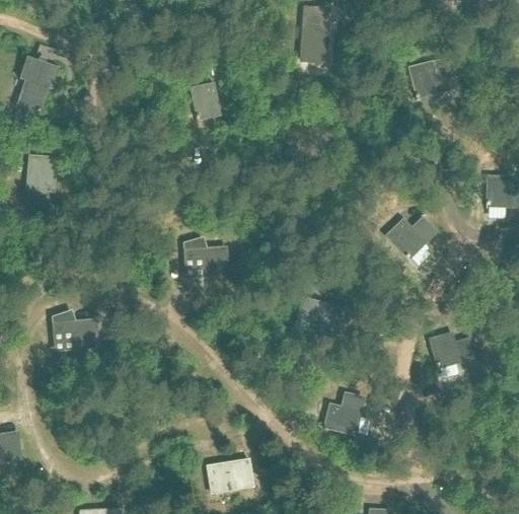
[(326,62),(328,28),(329,6),(303,5),(301,27),(300,60),(326,62)]
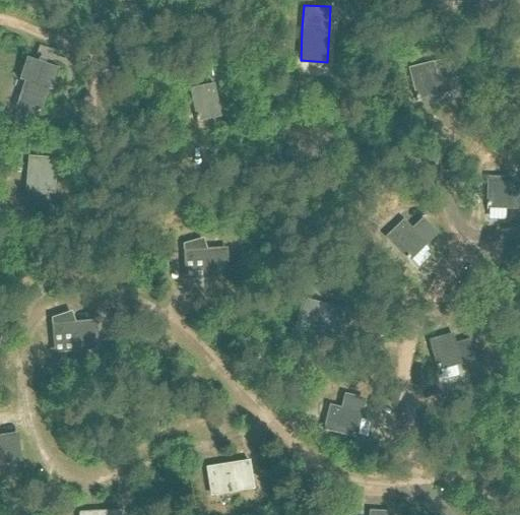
[(24,79),(15,107),(39,115),(48,87),(52,88),(58,67),(25,57),(19,77),(24,79)]
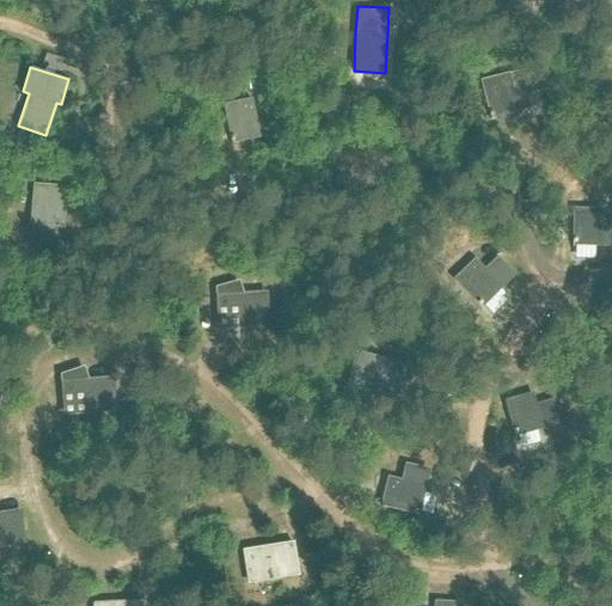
[(490,114),(518,108),(536,103),(530,80),(512,85),(508,71),(482,78),(490,114)]
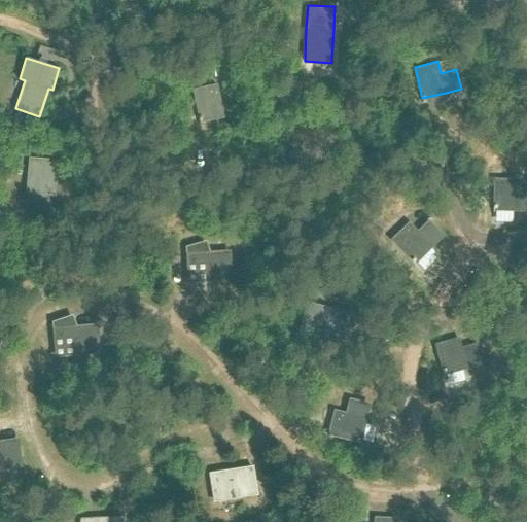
[(191,87),(199,119),(222,114),(215,83),(191,87)]
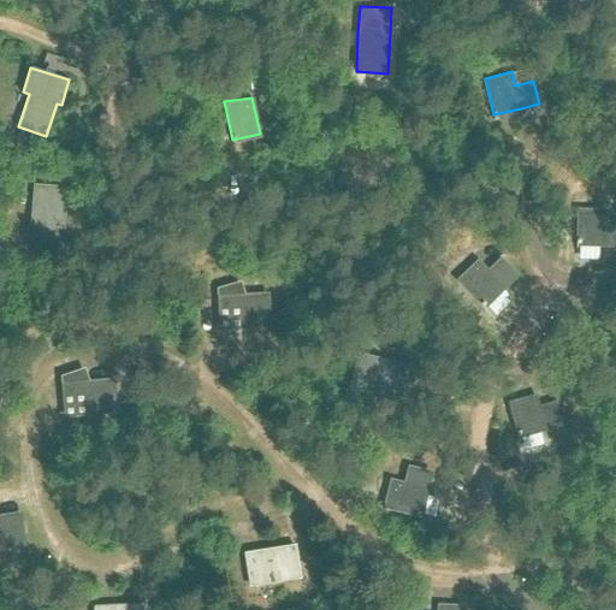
[(35,184),(31,224),(64,226),(65,203),(66,203),(77,205),(78,188),(67,187),(35,184)]
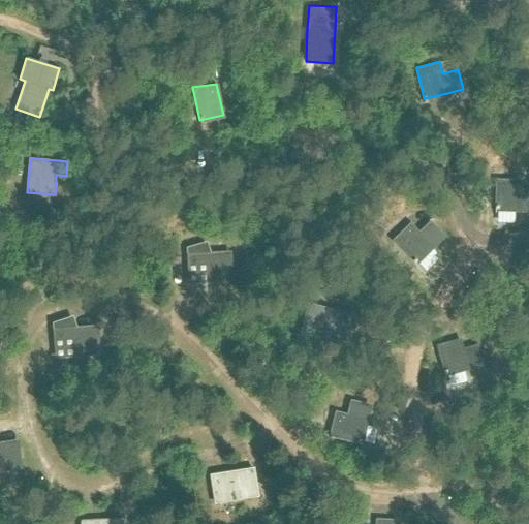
[(528,188),(521,189),(521,179),(496,179),(495,209),(495,211),(528,211),(528,188)]
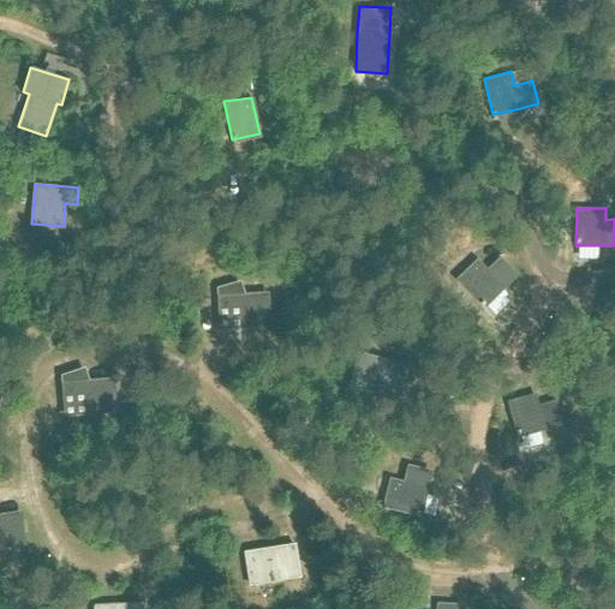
[(457,278),(483,306),(484,306),(505,286),(517,274),(500,256),(488,268),(478,257),(458,278),(457,278)]
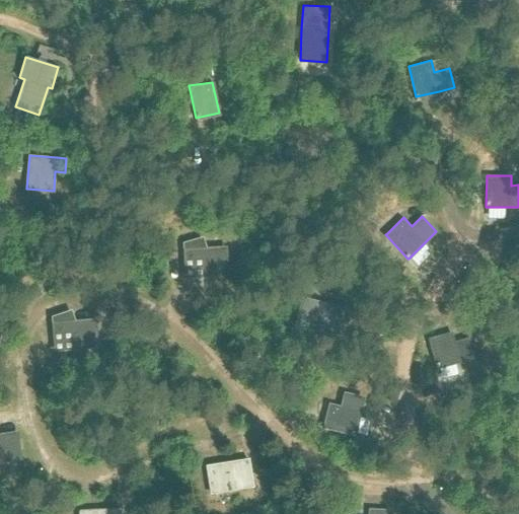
[(182,247),(184,276),(228,274),(227,245),(182,247)]
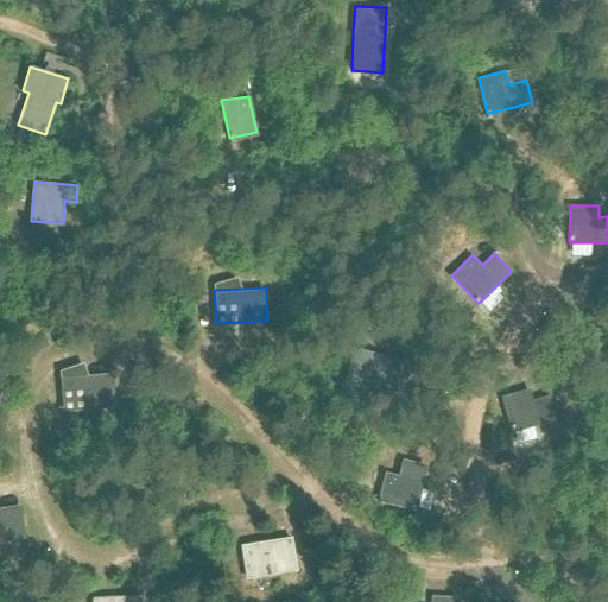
[(344,379),(390,390),(398,356),(353,346),(344,379)]
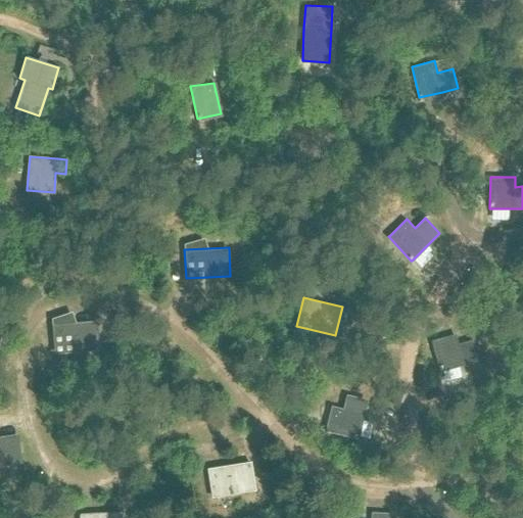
[(51,324),(54,352),(98,348),(96,320),(51,324)]
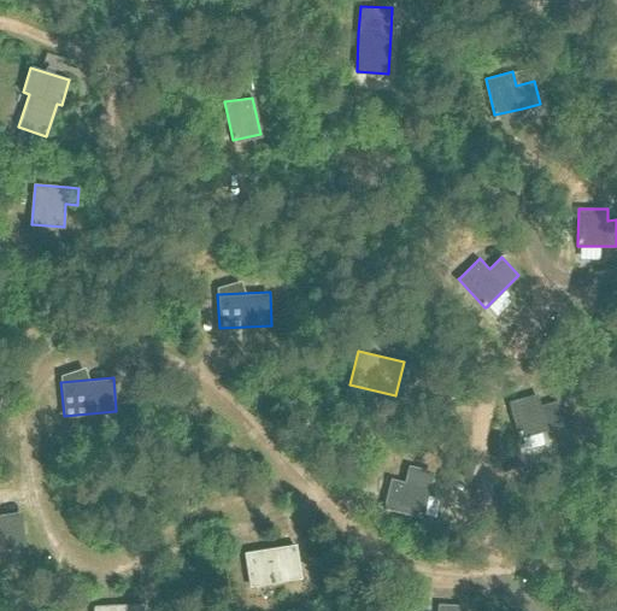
[(509,401),(519,436),(521,435),(546,428),(563,422),(557,400),(541,405),(538,393),(529,395),(509,401)]
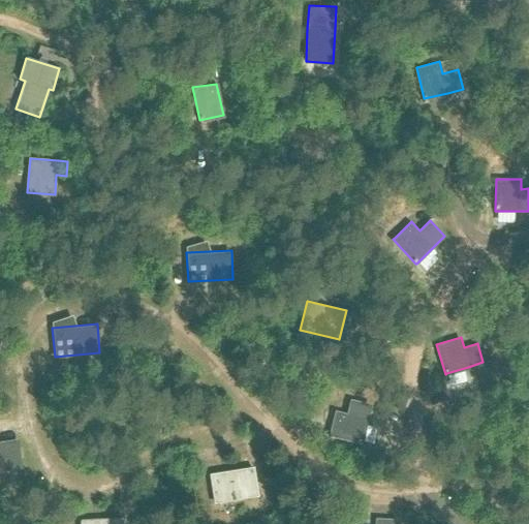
[(329,434),(356,441),(363,442),(363,439),(372,403),(350,398),(347,411),(346,413),(335,410),(329,434)]
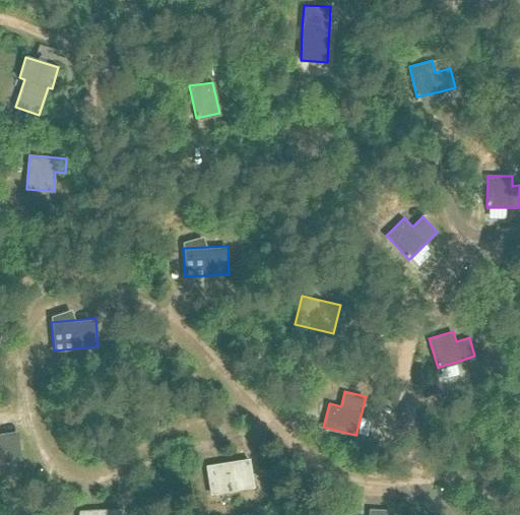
[(0,462),(22,459),(18,430),(0,433),(0,462)]
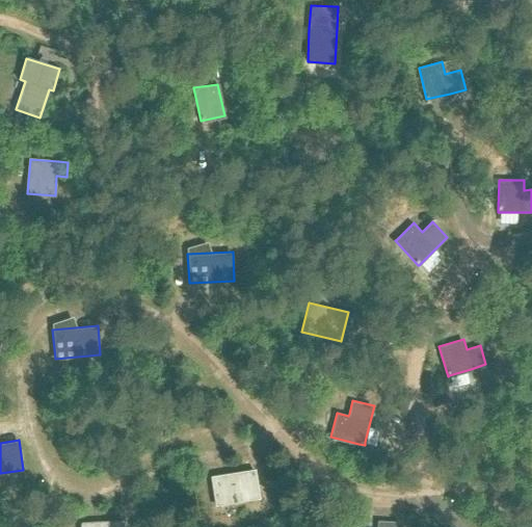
[(211,476),(215,504),(260,498),(256,469),(211,476)]
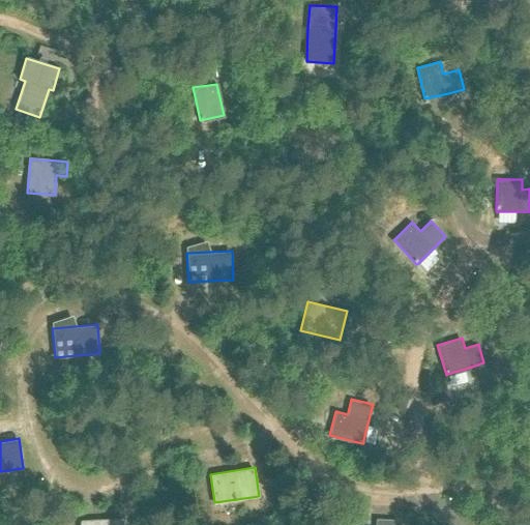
[(286,515),(273,508),(268,518),(281,524),(286,515)]
